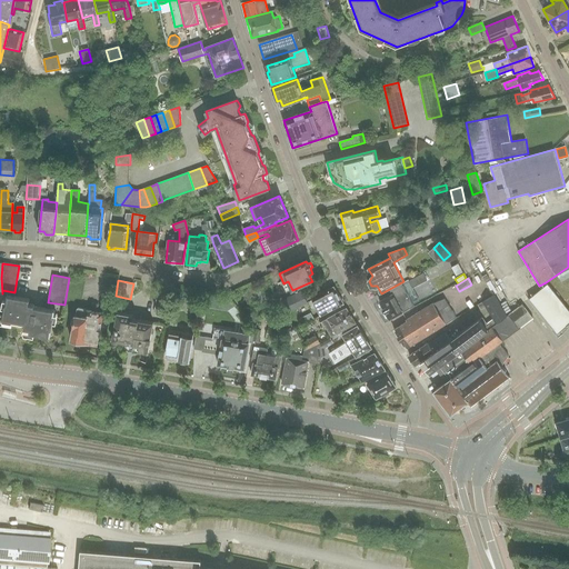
[(317,282),(300,290),(301,291),(302,293),(306,300),(311,297),(312,299),(323,292),(317,282)]
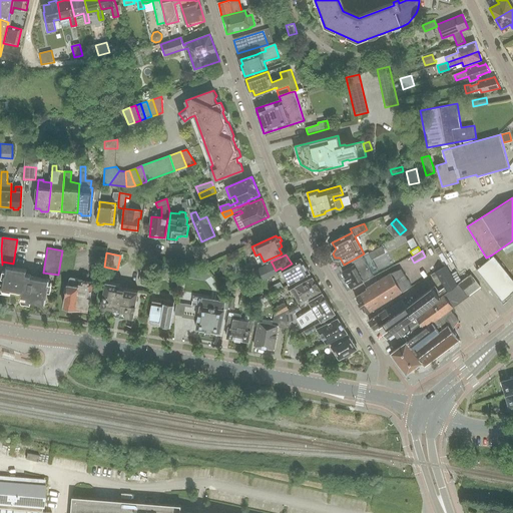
[(352,288),(364,282),(374,276),(364,257),(354,263),(353,263),(355,265),(342,272),(352,288)]
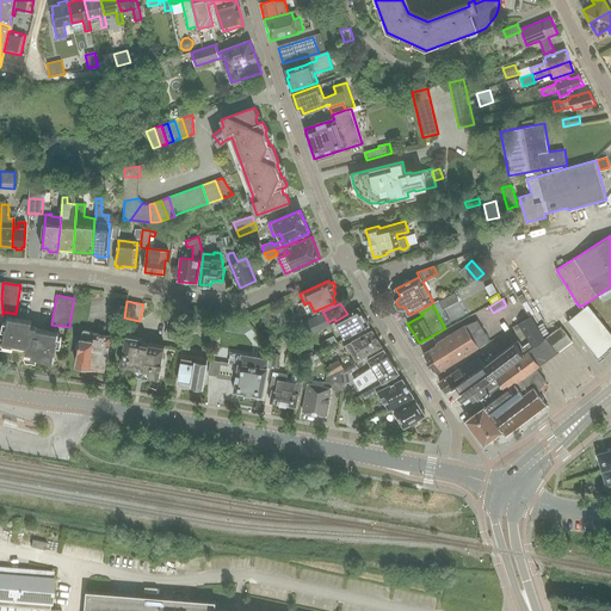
[(598,358),(610,347),(610,334),(587,306),(568,321),(598,358)]
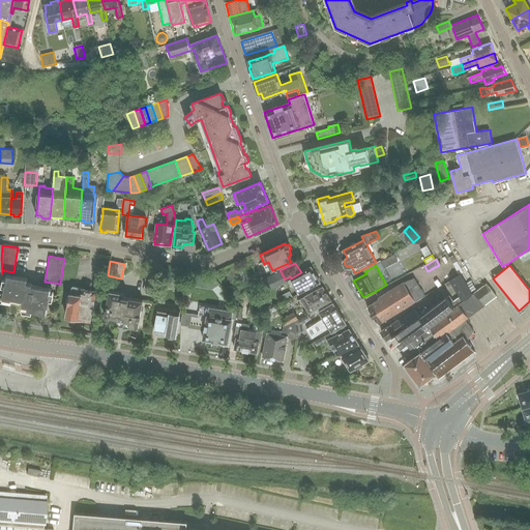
[(301,272),(291,278),(300,294),(320,283),(311,267),(301,272)]
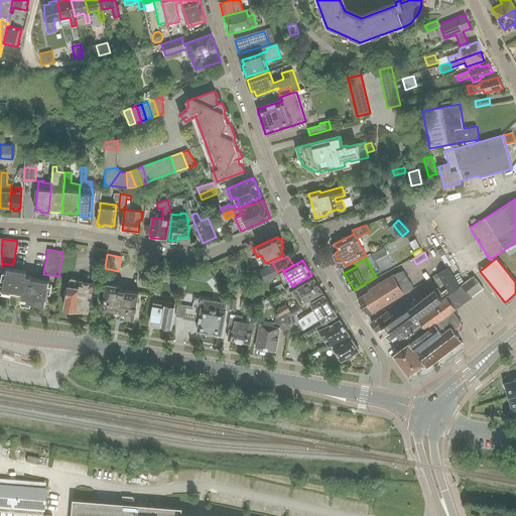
[(153,266),(142,264),(140,275),(151,277),(153,266)]
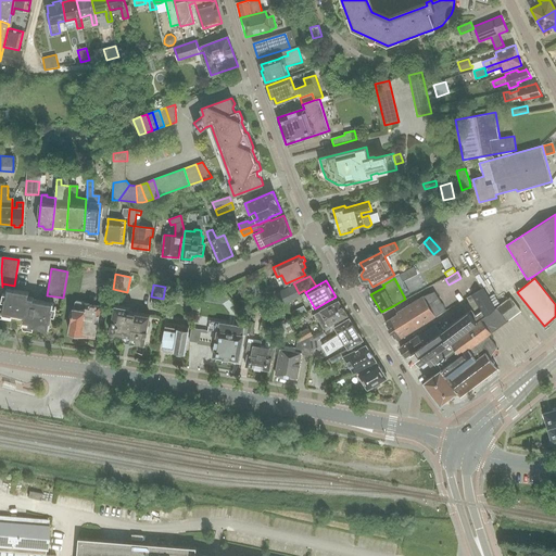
[(292,300),(300,295),(299,293),(295,287),(294,285),(276,292),(279,298),(282,304),(292,300)]
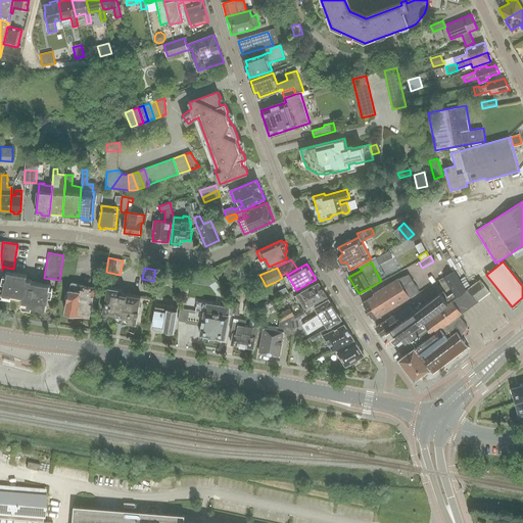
[(27,280),(28,275),(6,272),(3,293),(22,297),(22,302),(28,303),(29,306),(47,310),(51,285),(32,282),(32,281),(27,280)]
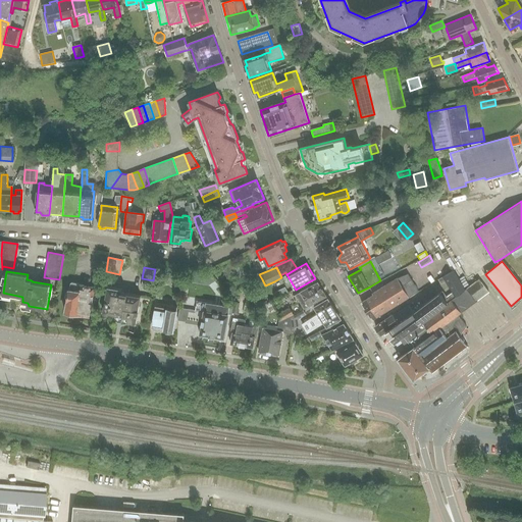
[(454,271),(444,277),(446,281),(455,297),(465,289),(454,271)]
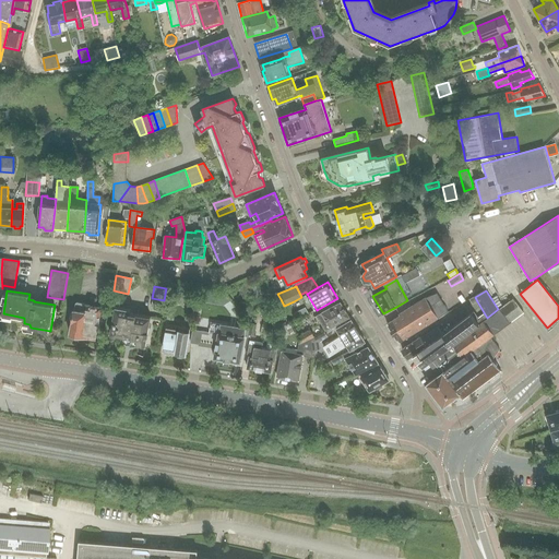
[(206,294),(204,301),(218,304),(227,298),(223,295),(223,296),(206,294)]
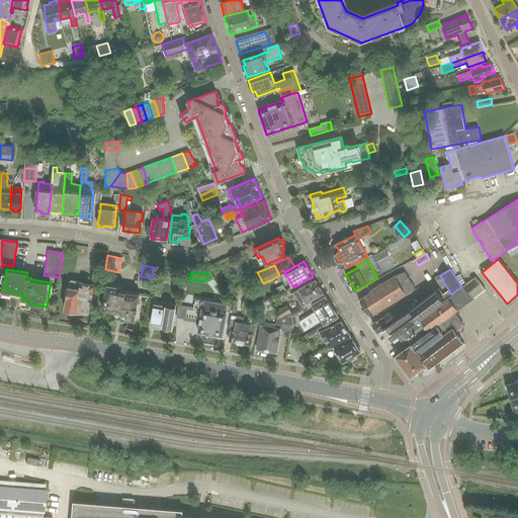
[(406,294),(416,289),(405,272),(395,276),(370,291),(370,293),(359,300),(370,318),(407,295),(406,294)]
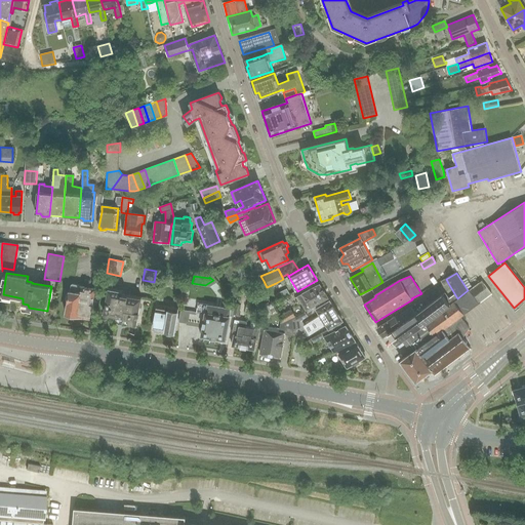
[(489,296),(492,293),(482,281),(458,298),(450,305),(406,337),(413,347),(415,350),(401,361),(416,382),(432,371),(436,376),(471,350),(461,336),(470,328),(461,317),(489,296)]
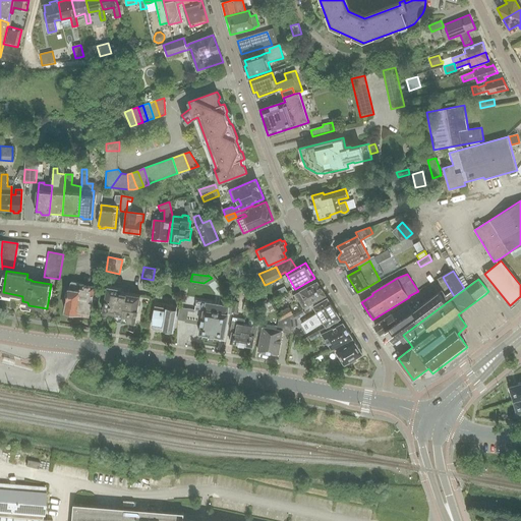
[(94,287),(70,283),(65,311),(90,315),(94,287)]
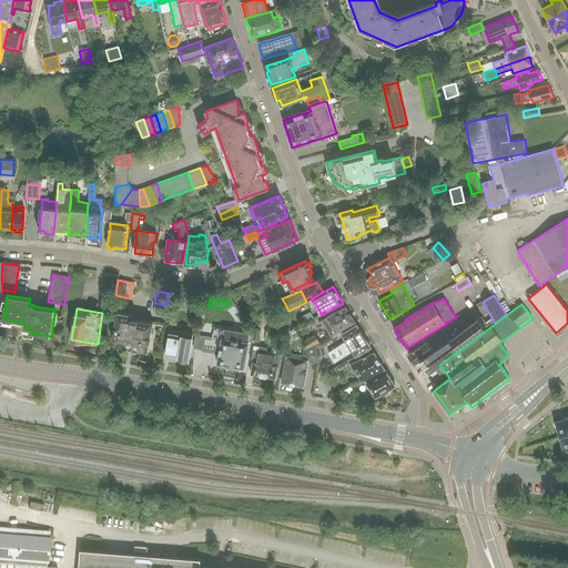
[(346,308),(323,322),(331,336),(354,323),(346,308)]
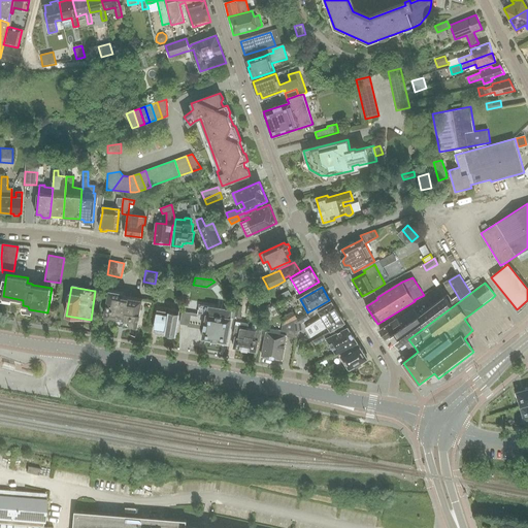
[(110,312),(110,317),(130,321),(129,324),(138,326),(142,299),(123,296),(124,292),(108,290),(105,311),(110,312)]
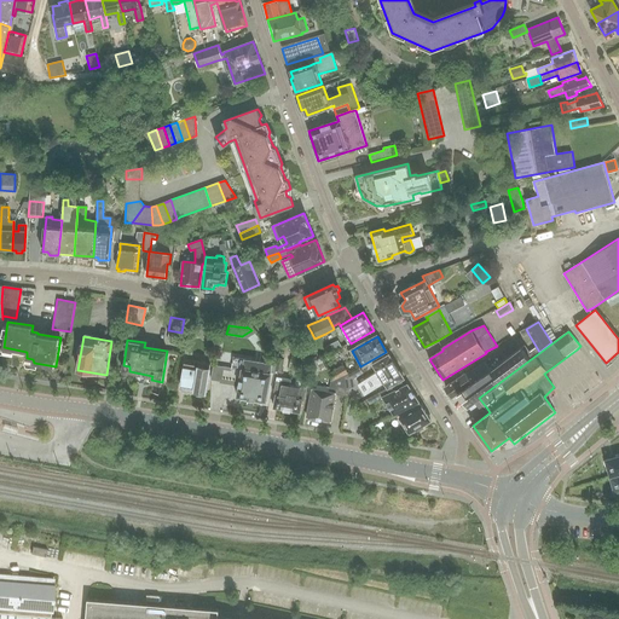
[(531,359),(541,352),(537,347),(530,352),(525,345),(521,347),(531,359)]
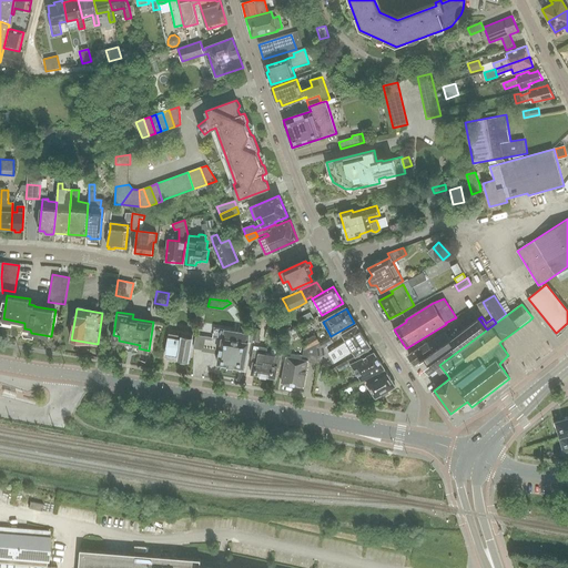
[(439,365),(487,330),(478,318),(450,341),(421,361),(429,373),(439,365)]
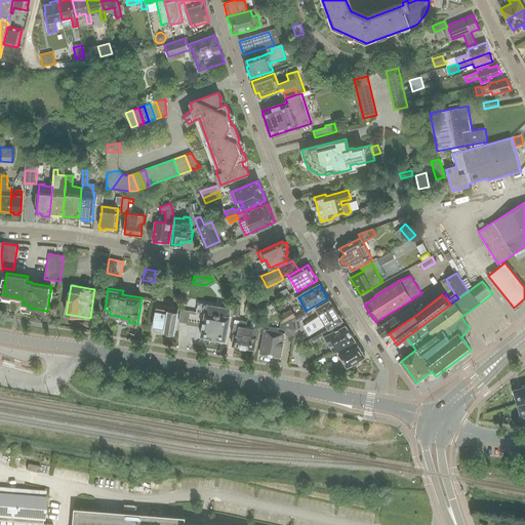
[(321,317),(309,324),(314,331),(325,325),(328,329),(328,330),(338,324),(342,322),(330,301),(317,310),(321,317)]
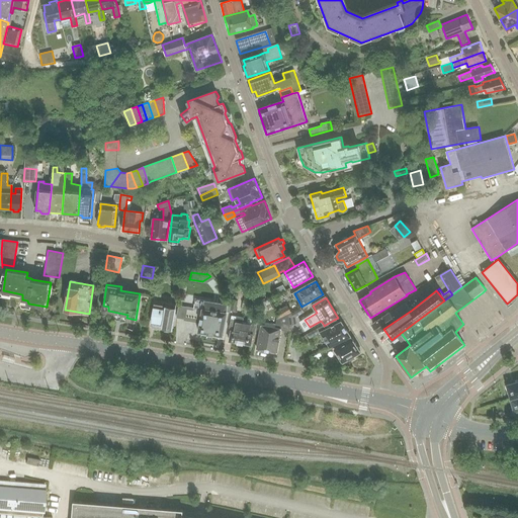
[(178,306),(176,318),(184,319),(200,322),(199,332),(223,336),(227,313),(228,304),(195,298),(193,309),(186,308),(178,306)]
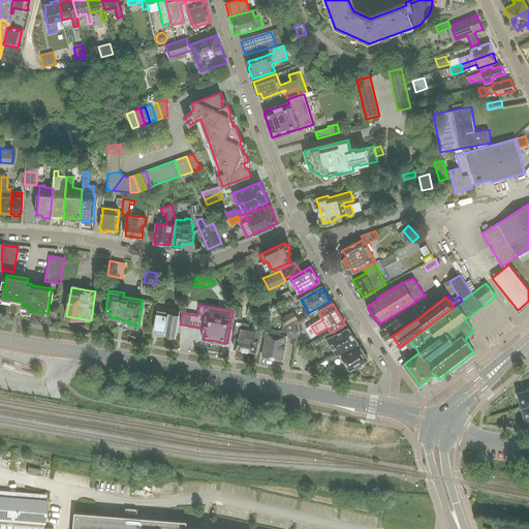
[(159,307),(155,331),(156,331),(155,334),(158,335),(161,335),(162,333),(166,333),(166,334),(167,335),(169,337),(173,337),(174,336),(176,336),(180,311),(159,307)]
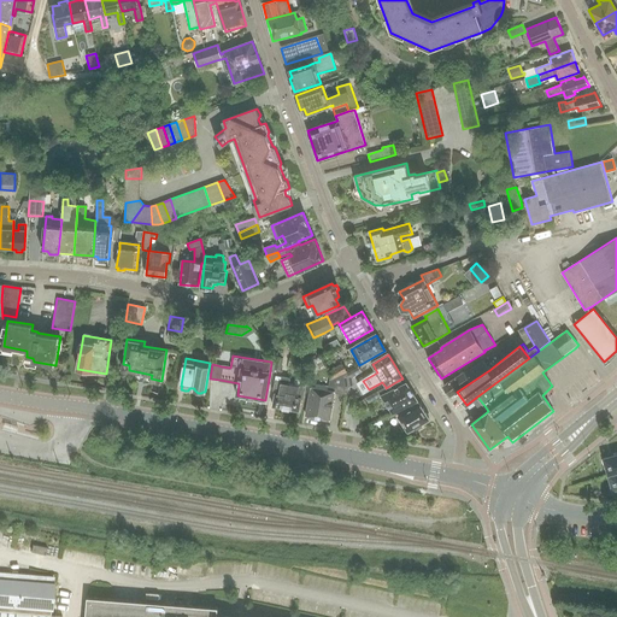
[(457,392),(489,370),(483,362),(465,374),(464,371),(444,386),(451,395),(457,392)]
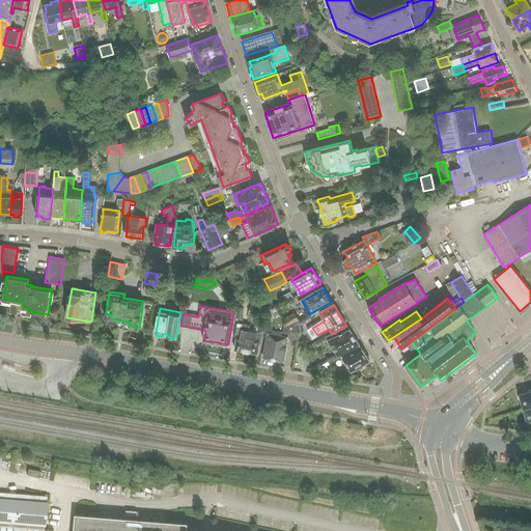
[(308,314),(302,317),(305,324),(311,320),(310,318),(308,314)]
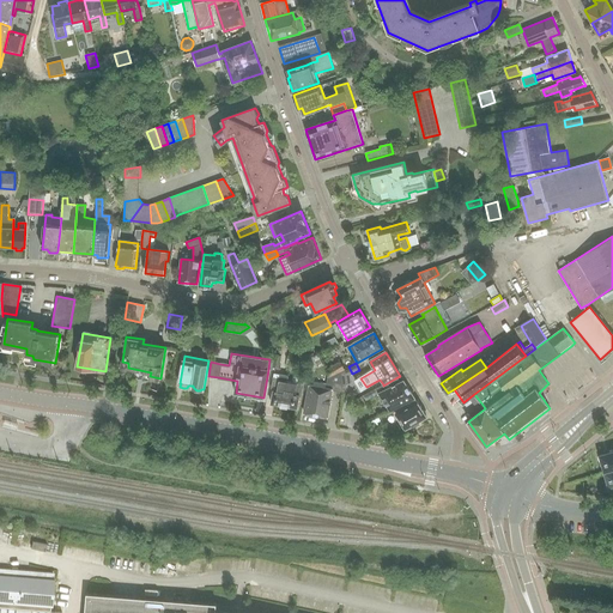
[(326,370),(329,377),(341,371),(341,370),(338,364),(326,370)]
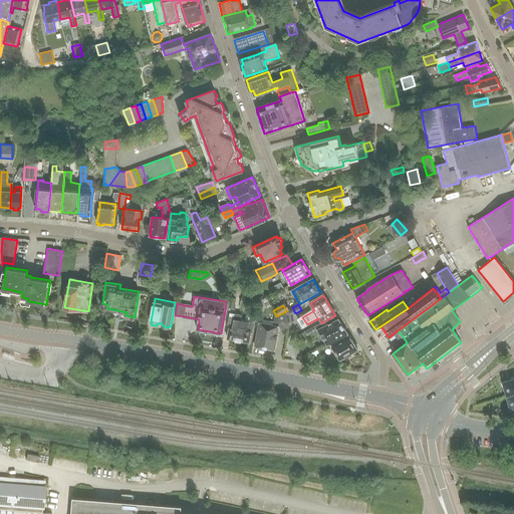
[(279,328),(288,329),(286,311),(276,316),(275,316),(273,325),(259,323),(255,346),(275,350),(279,328)]
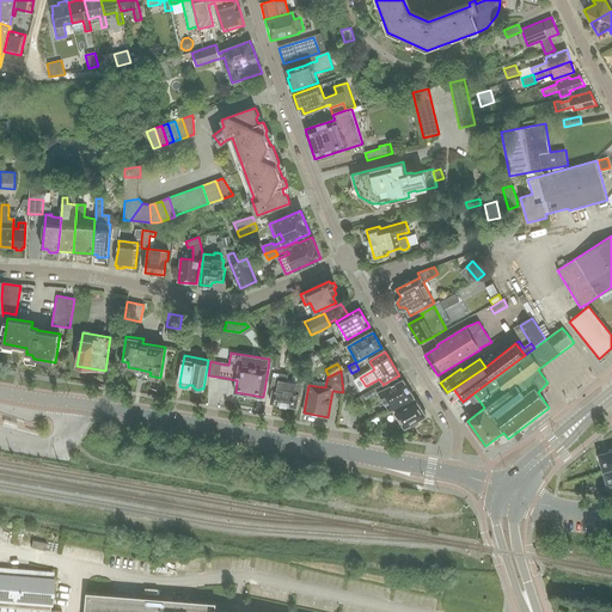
[(286,381),(287,375),(274,373),(271,387),(277,389),(277,391),(273,391),(270,403),(281,405),(285,390),(286,390),(287,381),(286,381)]
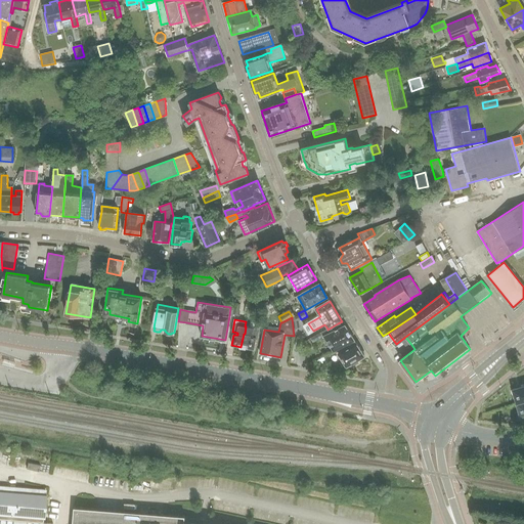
[(328,329),(311,339),(313,342),(323,336),(334,351),(354,341),(345,326),(341,329),(338,323),(328,330),(328,329)]
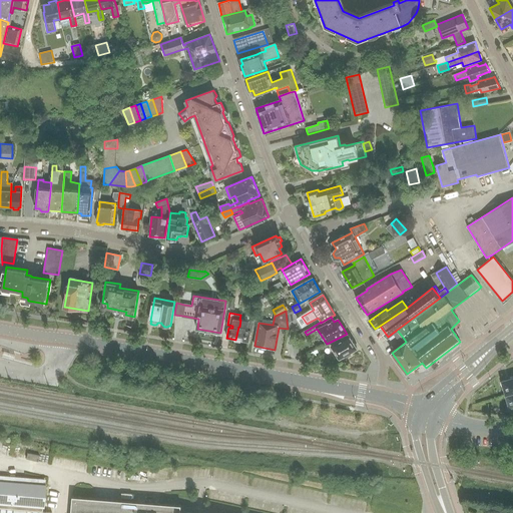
[(248,342),(248,341),(250,332),(251,332),(253,323),(240,320),(239,327),(238,327),(235,340),(248,342)]
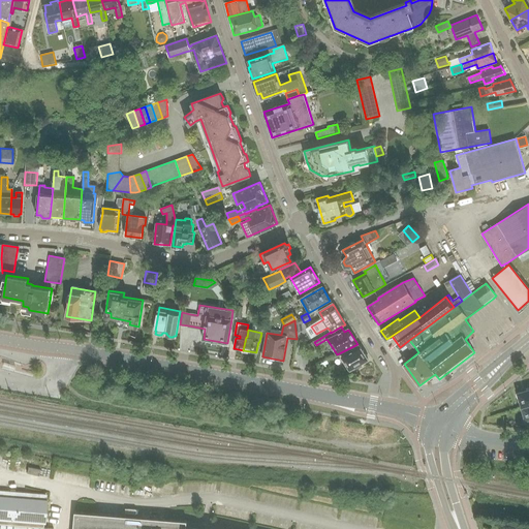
[(409,340),(405,343),(412,353),(416,349),(409,340)]
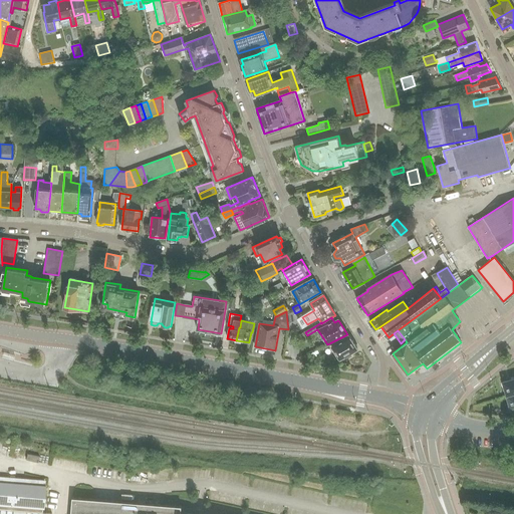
[(327,344),(324,346),(325,348),(331,344),(333,346),(340,359),(358,349),(350,336),(349,337),(347,334),(327,344)]
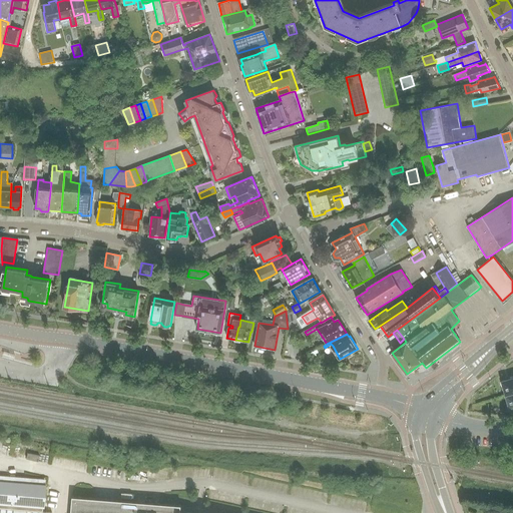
[(506,396),(512,393),(512,378),(509,379),(506,380),(506,381),(502,382),(506,396)]
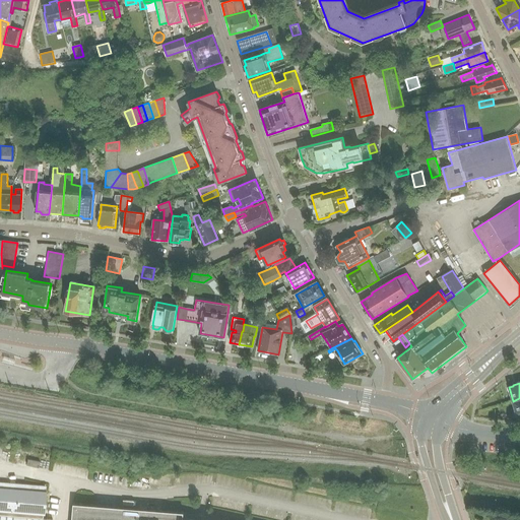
[(43,515),(45,515),(46,492),(0,488),(0,515),(43,518),(43,515)]
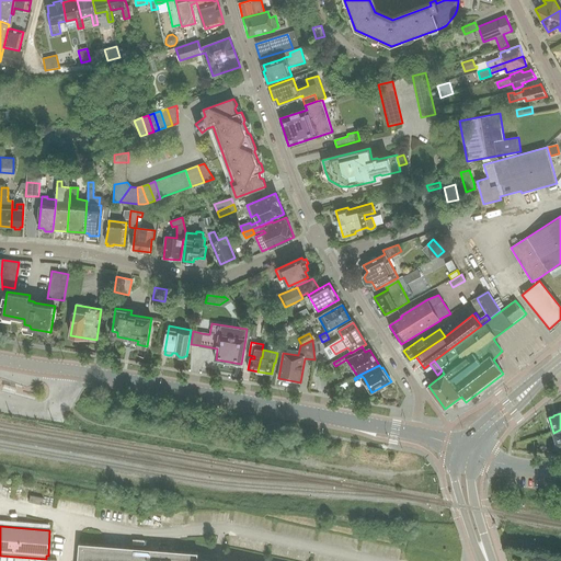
[(217,560),(203,560),(197,560),(198,552),(79,544),(78,560),(221,560),(218,560),(217,560)]
